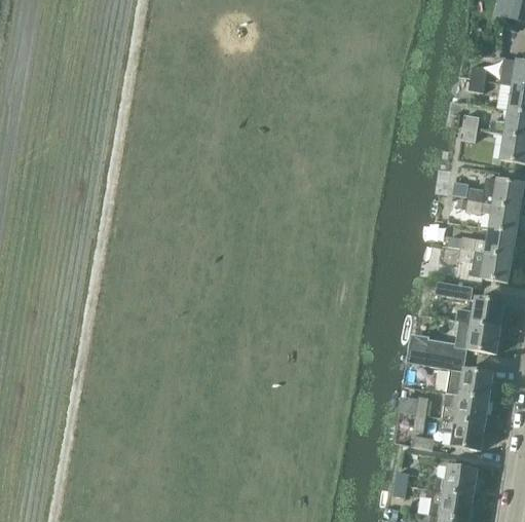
[(507,0),(503,16),(524,21),(524,0),(507,0)]
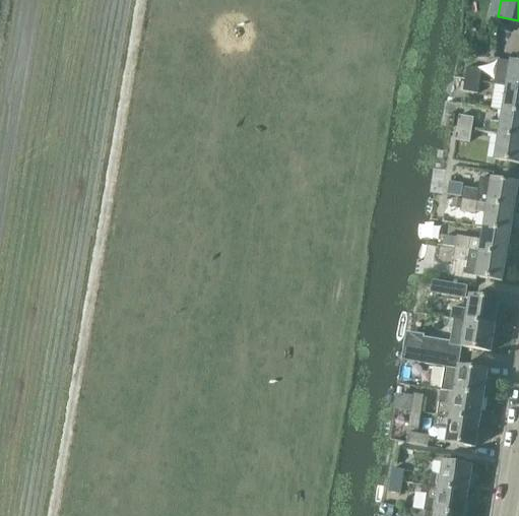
[(507,84),(518,85),(518,60),(499,57),(495,82),(507,84)]
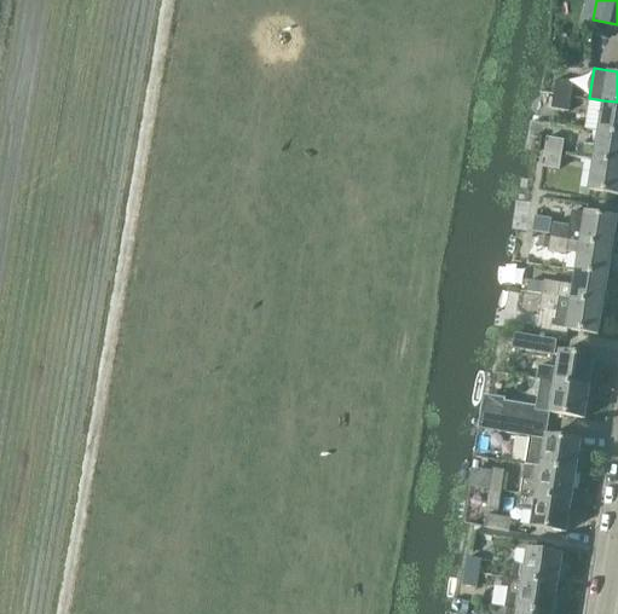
[(573,80),(556,76),(554,91),(571,94),(573,80)]
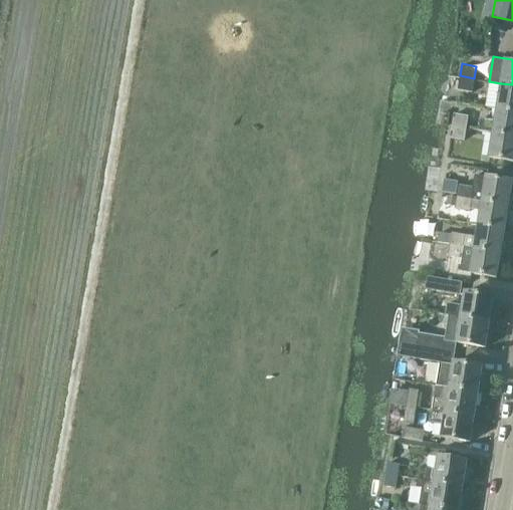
[(474,78),(460,75),(458,87),(472,90),(474,78)]
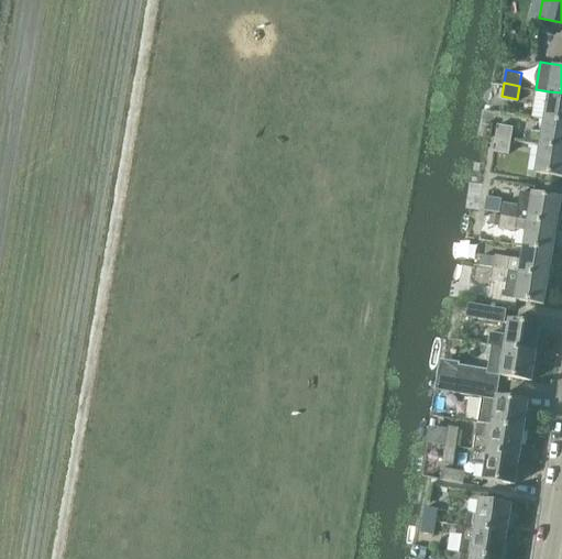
[(561,119),(561,92),(549,91),(544,117),(561,119)]
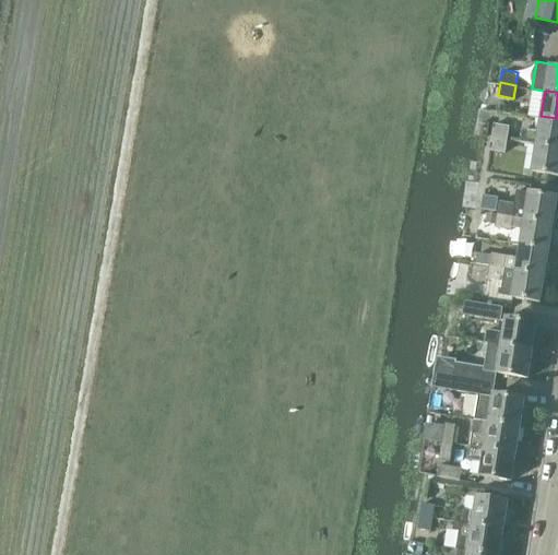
[(522,127),(520,139),(536,142),(557,144),(557,118),(541,116),(538,130),(522,127)]
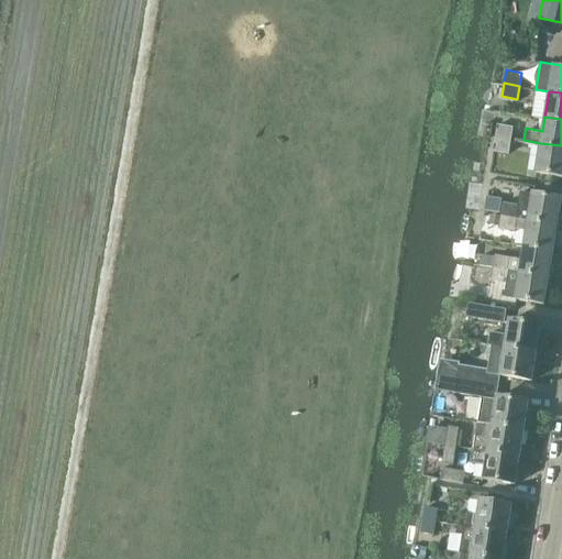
[(497,122),(495,135),(510,138),(513,124),(497,122)]
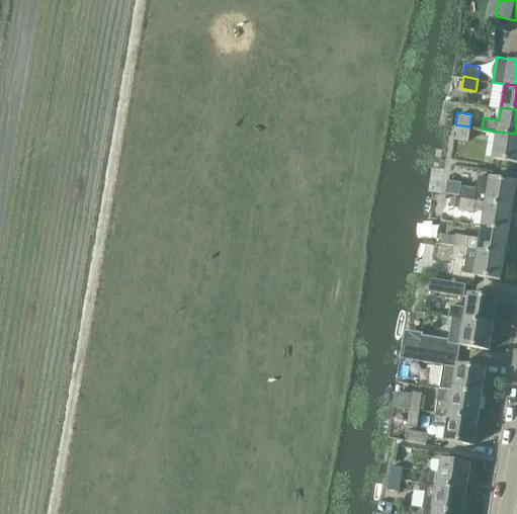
[(469,126),(455,124),(453,137),(467,139),(469,126)]
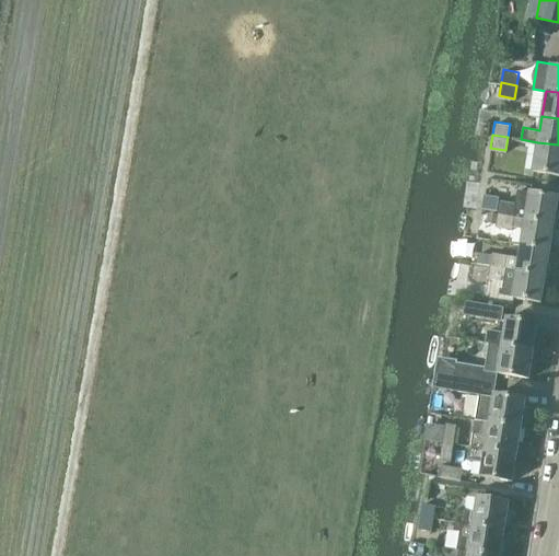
[(558,173),(558,145),(537,142),(533,169),(558,173)]
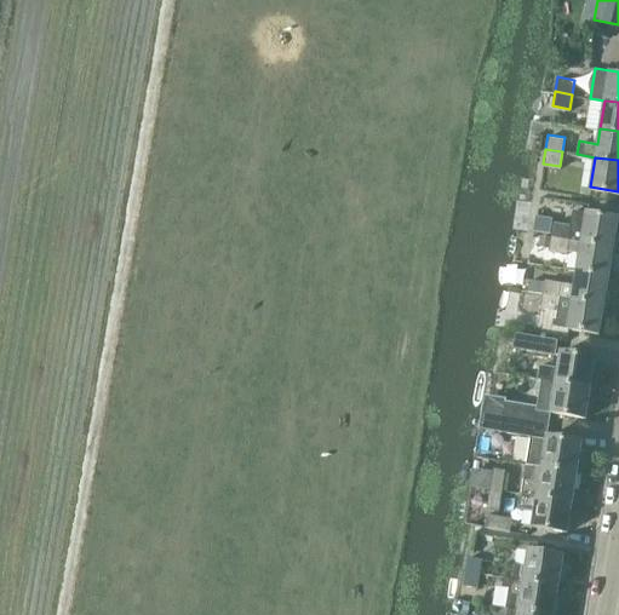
[(554,220),(551,235),(613,245),(618,214),(586,210),(586,211),(573,208),(571,223),(554,220)]
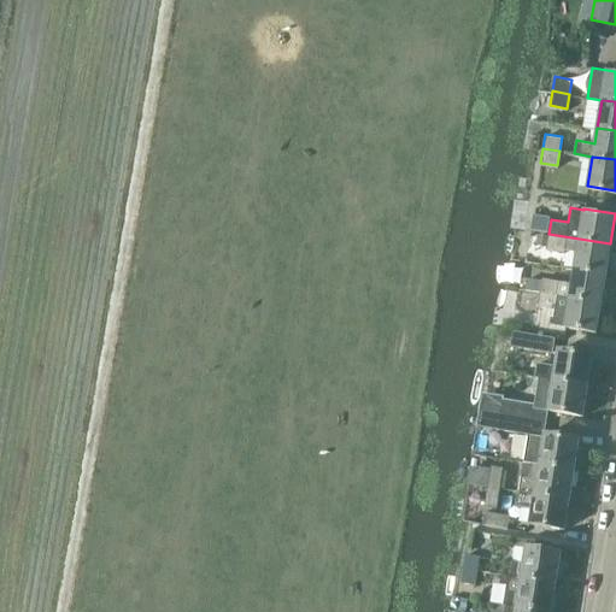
[(533,212),(531,228),(546,230),(549,215),(533,212)]
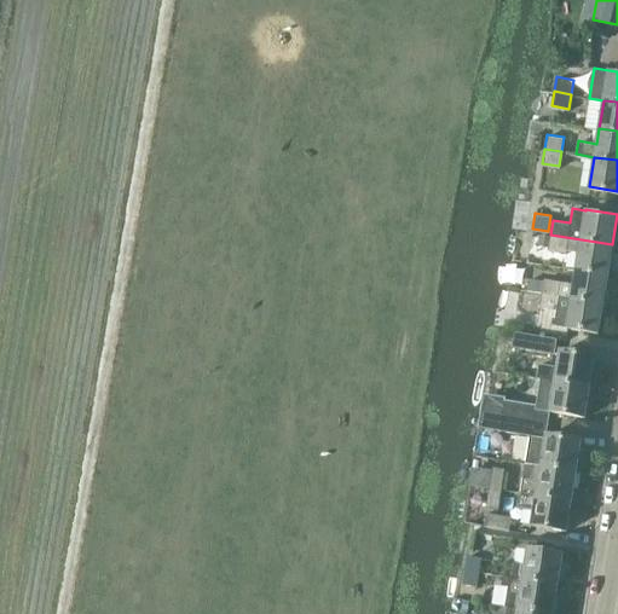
[(539,232),(537,243),(548,244),(549,235),(539,232)]
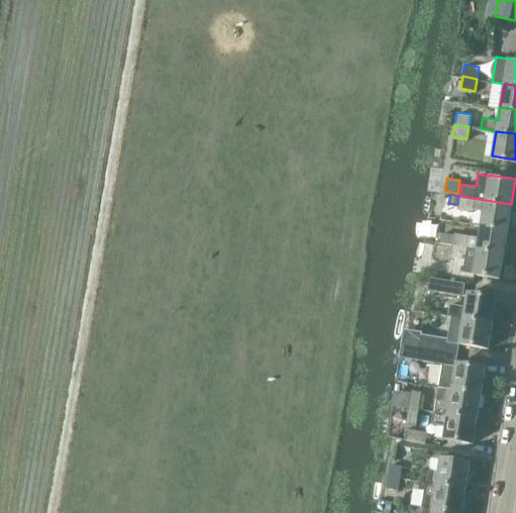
[(511,204),(459,196),(458,207),(473,210),(473,208),(483,209),(481,224),(507,228),(511,204)]
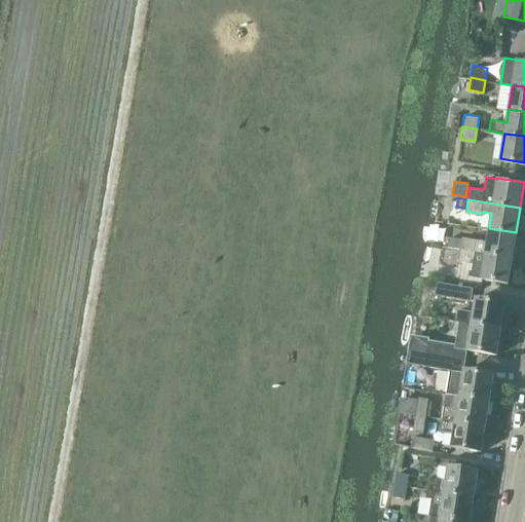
[(460,248),(512,257),(516,232),(489,228),(487,239),(462,235),(461,238),(460,248)]
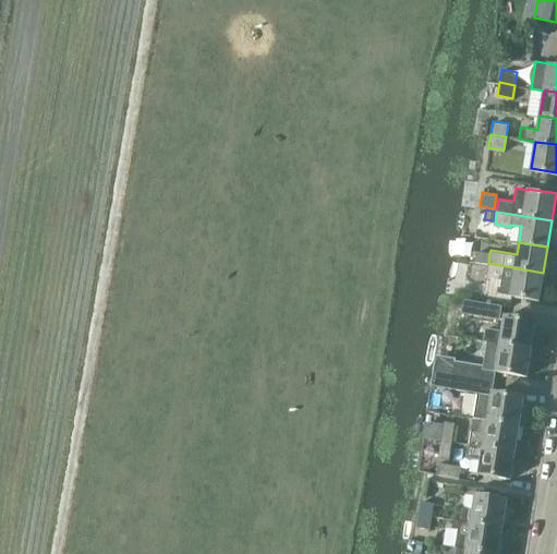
[(475,251),(474,261),(488,263),(489,253),(475,251)]
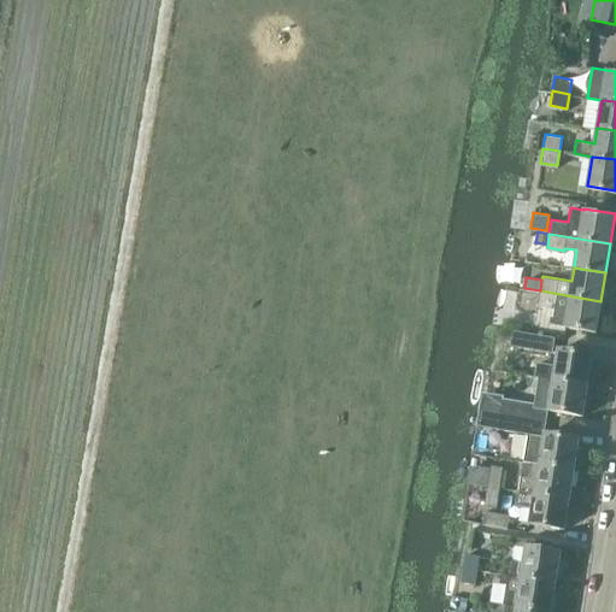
[(538,302),(538,305),(555,307),(552,323),(564,325),(596,330),(600,301),(540,290),(539,293),(538,302)]
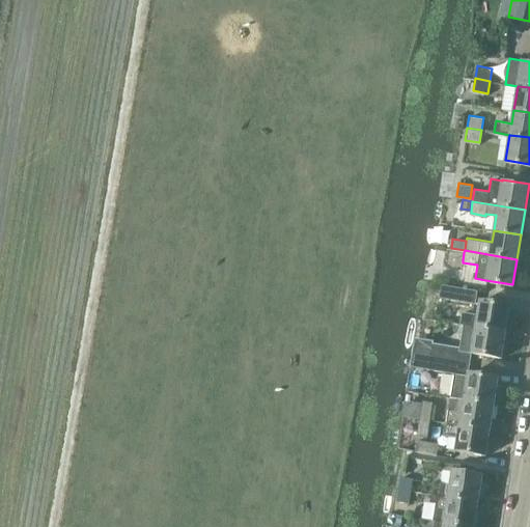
[(477,288),(441,283),(439,296),(475,302),(477,288)]
